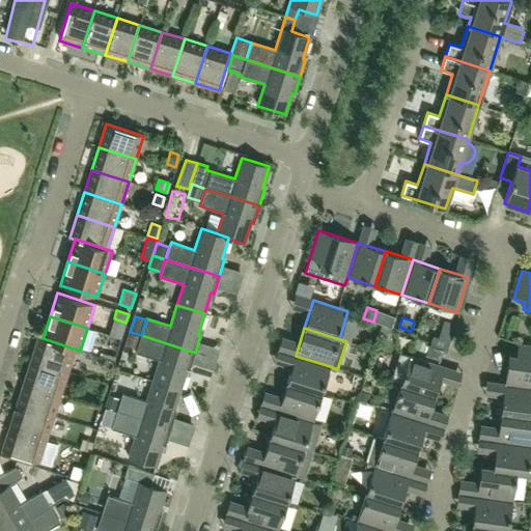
[(129,333),(126,344),(137,348),(141,336),(129,333)]
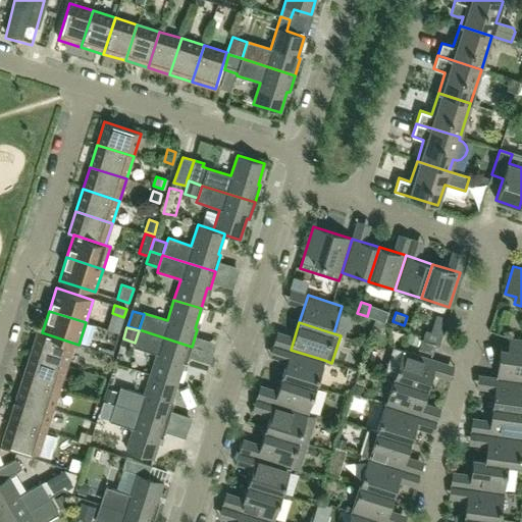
[(186,363),(192,347),(139,329),(139,330),(135,343),(134,347),(156,354),(150,374),(177,383),(184,363),(186,363)]
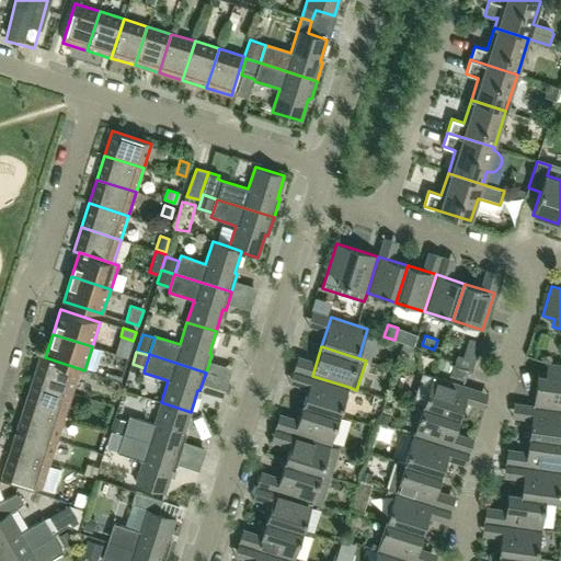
[(71,392),(79,369),(84,371),(84,370),(45,357),(41,355),(33,380),(71,392)]
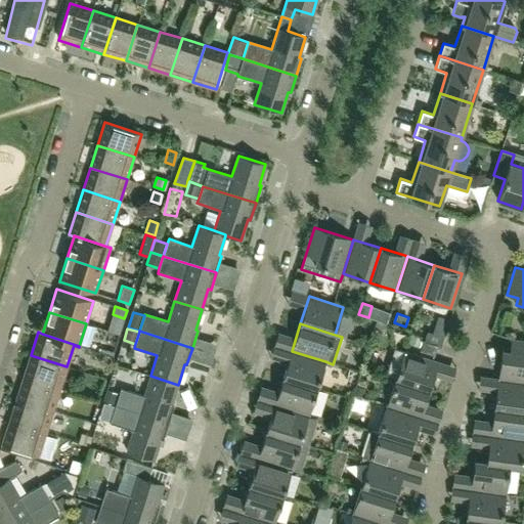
[(426,332),(423,341),(437,345),(441,347),(444,337),(433,334),(426,332)]
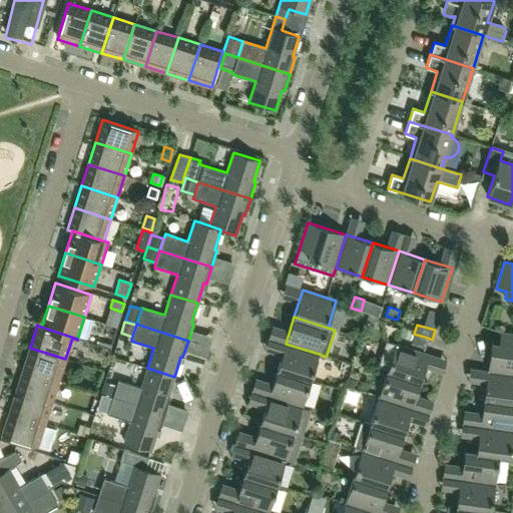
[(512,374),(512,334),(500,332),(498,344),(492,343),(488,371),(512,374)]
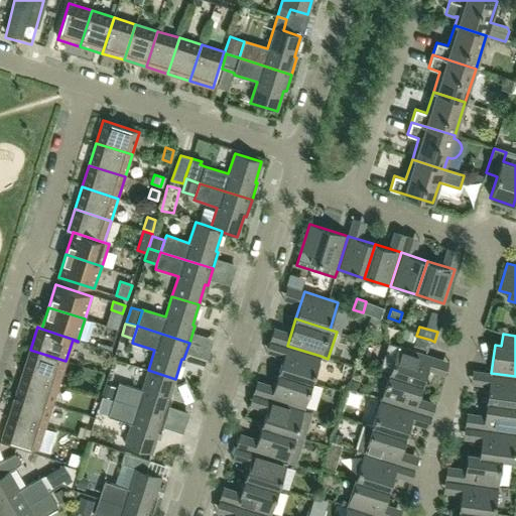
[(427,350),(430,340),(416,336),(413,346),(427,350)]
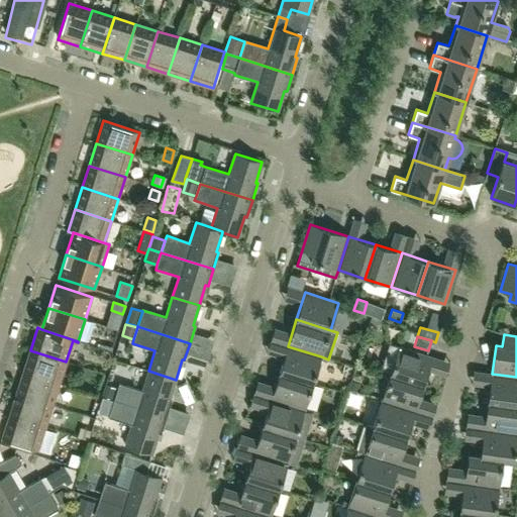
[(111,346),(98,342),(96,348),(109,352),(111,346)]
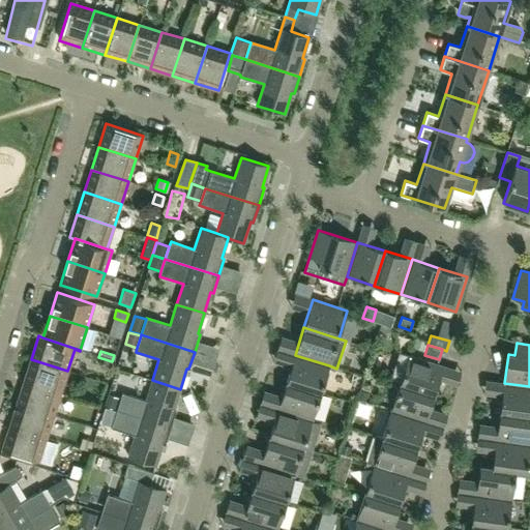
[(435,394),(443,366),(399,352),(390,380),(400,383),(435,394)]
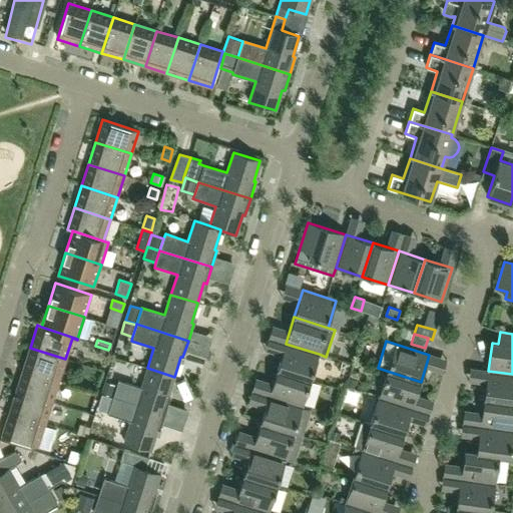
[(311,381),(319,354),(286,344),(278,370),(311,381)]
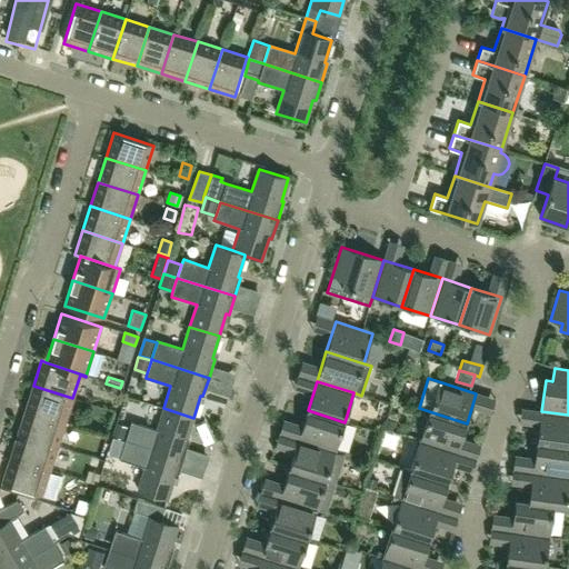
[(65,422),(72,398),(33,386),(26,410),(65,422)]
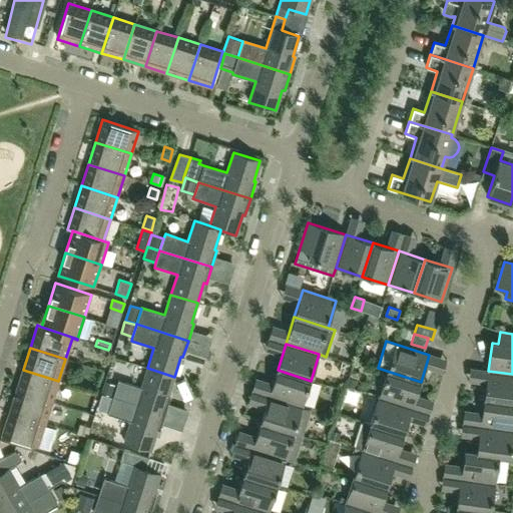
[(167,397),(174,377),(147,368),(141,388),(118,381),(116,385),(113,397),(164,414),(170,397),(167,397)]
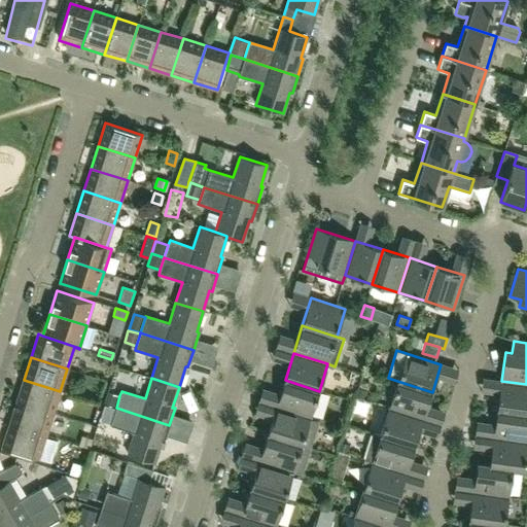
[(53,414),(60,391),(24,380),(16,401),(53,414)]
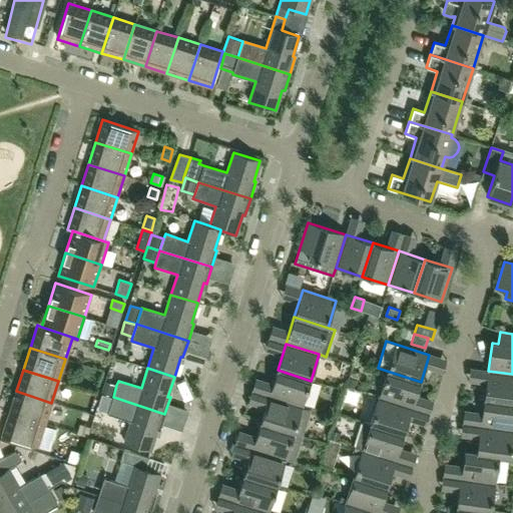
[(303,407),(311,381),(278,370),(269,396),(303,407)]
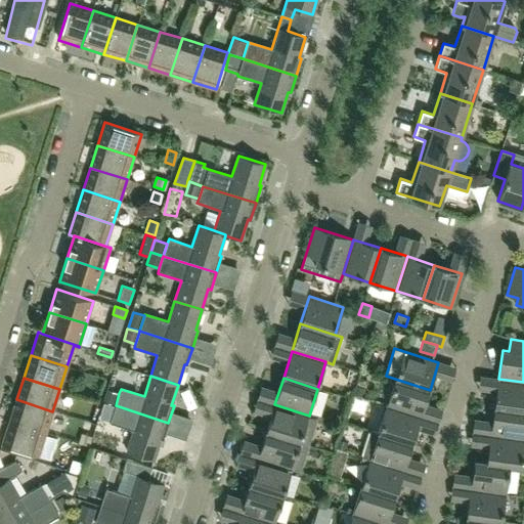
[(421,417),(430,390),(395,379),(387,405),(421,417)]
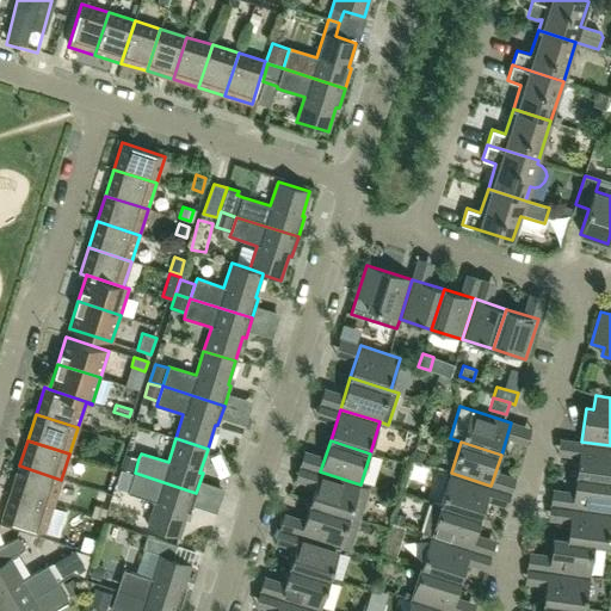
[(610,479),(610,445),(581,442),(576,474),(610,479)]
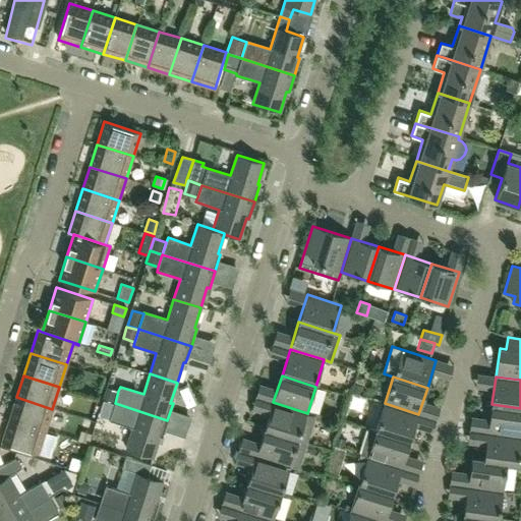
[(106,388),(103,400),(115,403),(118,391),(106,388)]
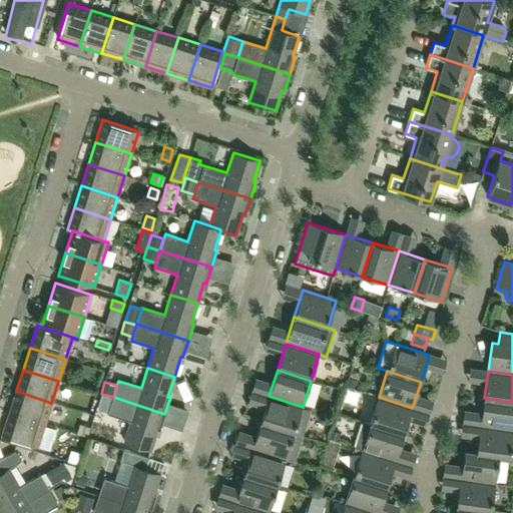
[(45,425),(51,403),(16,391),(9,413),(45,425)]
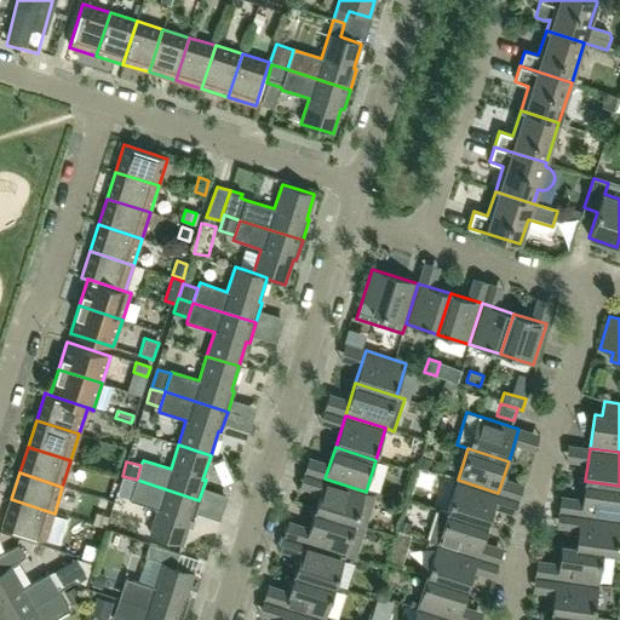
[(375,495),(366,492),(325,478),(315,510),(366,527),(375,495)]
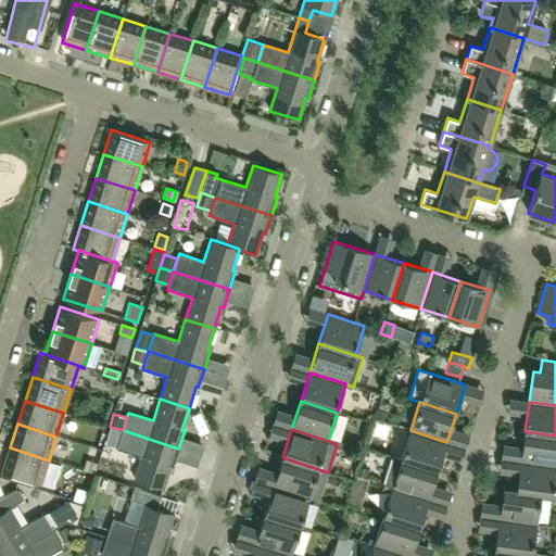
[(109,430),(106,438),(117,441),(119,433),(109,430)]
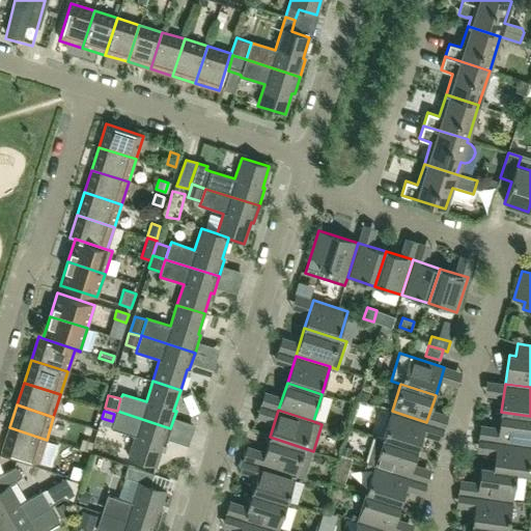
[(165,446),(170,428),(117,411),(111,428),(135,436),(129,457),(156,466),(163,445),(165,446)]
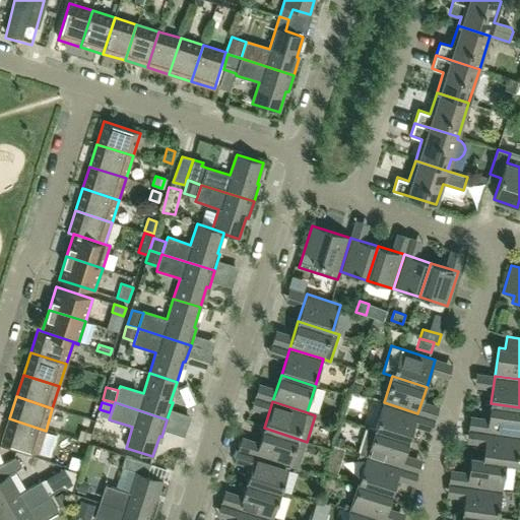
[(409,440),(417,413),(384,402),(375,430),(409,440)]
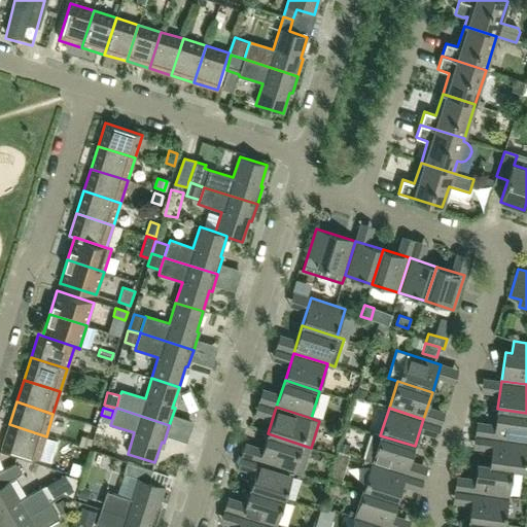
[(526,442),(526,413),(497,409),(493,437),(526,442)]
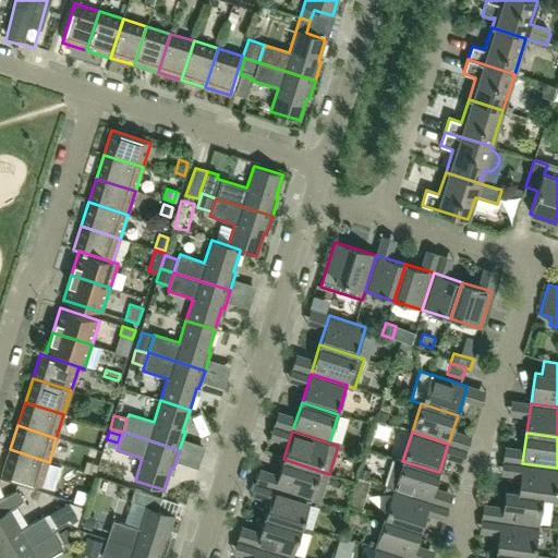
[(40,486),(49,462),(10,449),(2,473),(40,486)]
